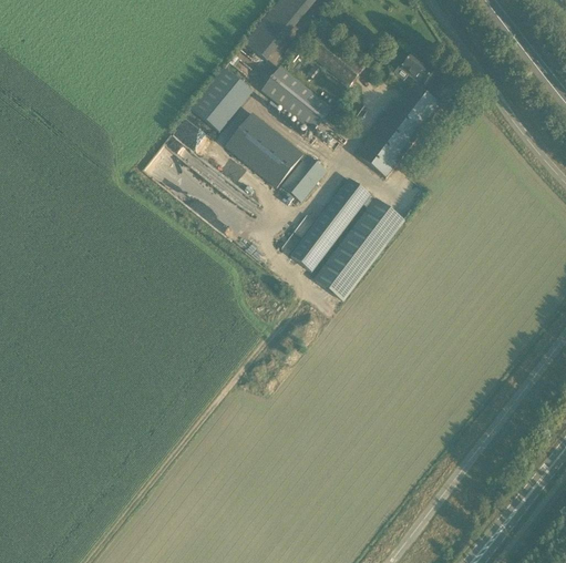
[(279,0),(248,40),(269,57),(315,0),(279,0)]
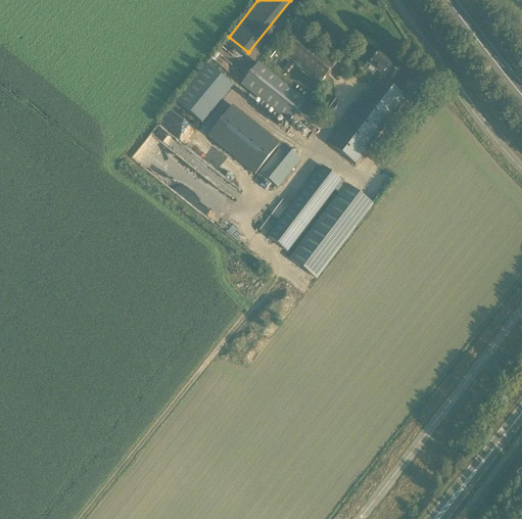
[(338,60),(297,28),(283,45),(323,78),(338,60)]
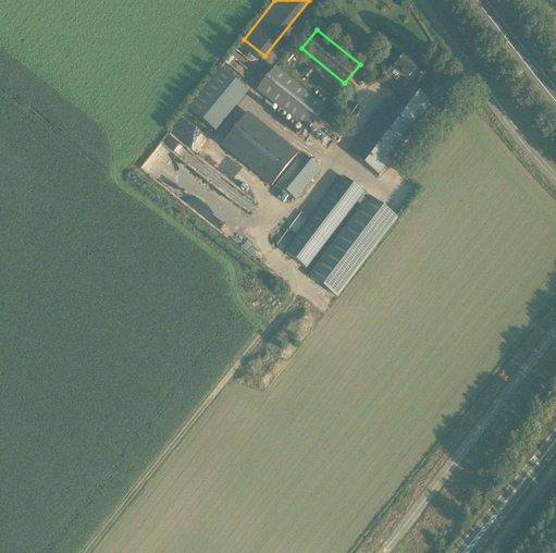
[(395,65),(417,82),(428,68),(406,51),(395,65)]
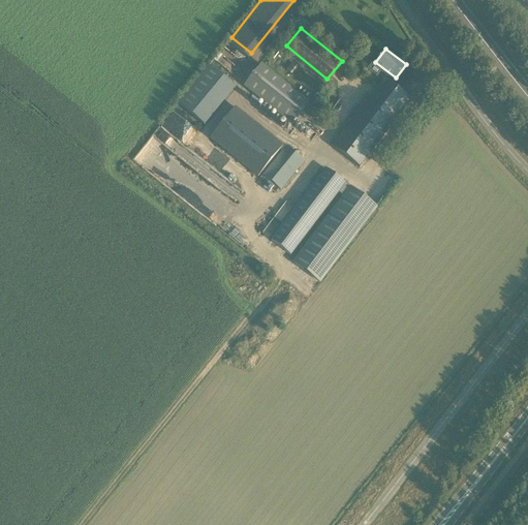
[(309,99),(262,61),(244,84),(291,122),(309,99)]
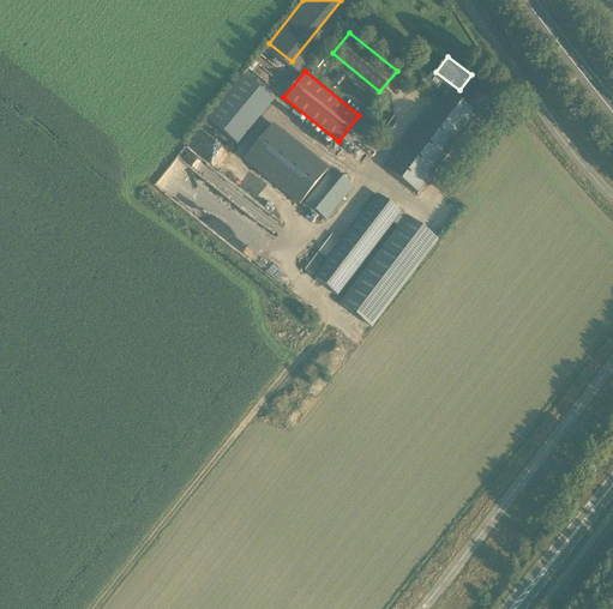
[(242,72),(206,116),(238,142),(274,98),(242,72)]
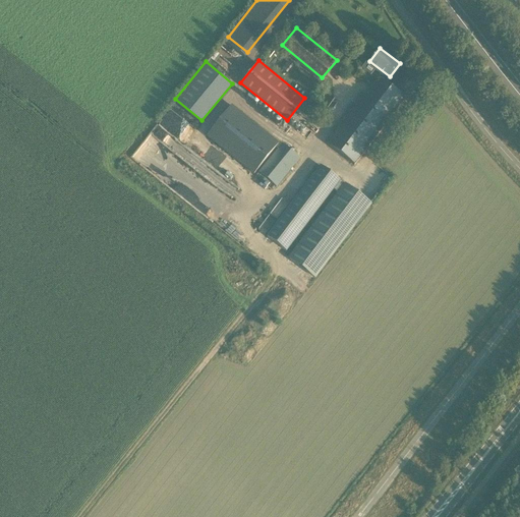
[(365,90),(328,140),(331,142),(355,162),(407,95),(382,75),(369,93),(365,90)]
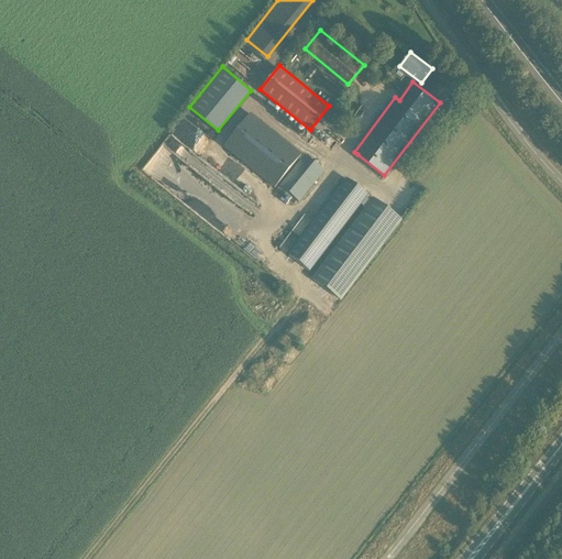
[(252,110),(224,144),(228,145),(275,185),(302,151),(289,142),(254,112),(252,110)]
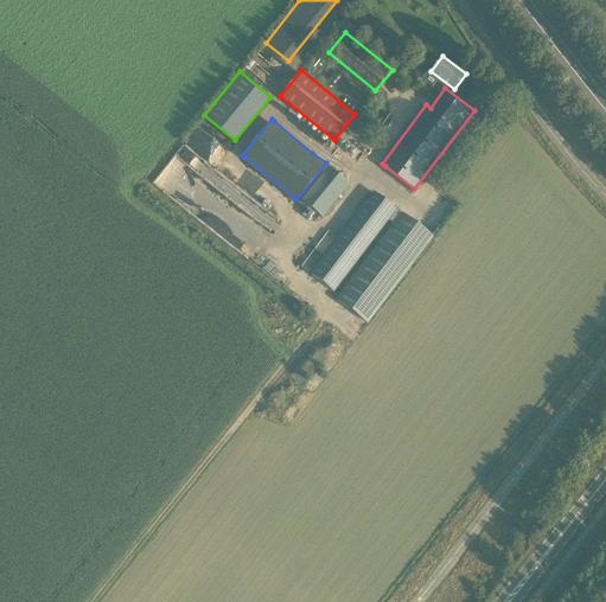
[(330,164),(303,197),(324,215),(351,180),(330,164)]
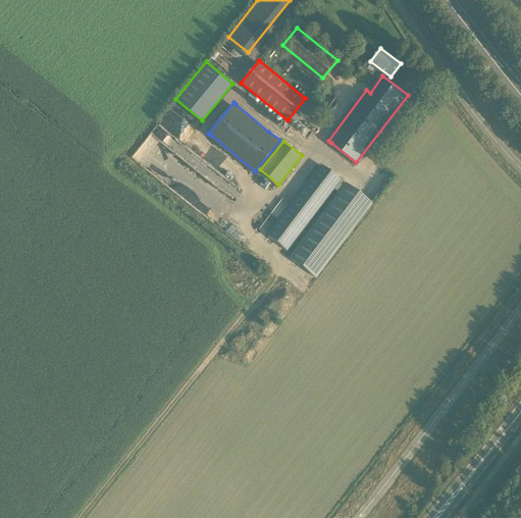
[(342,177),(322,163),(268,234),(288,249),(334,187),(342,177)]
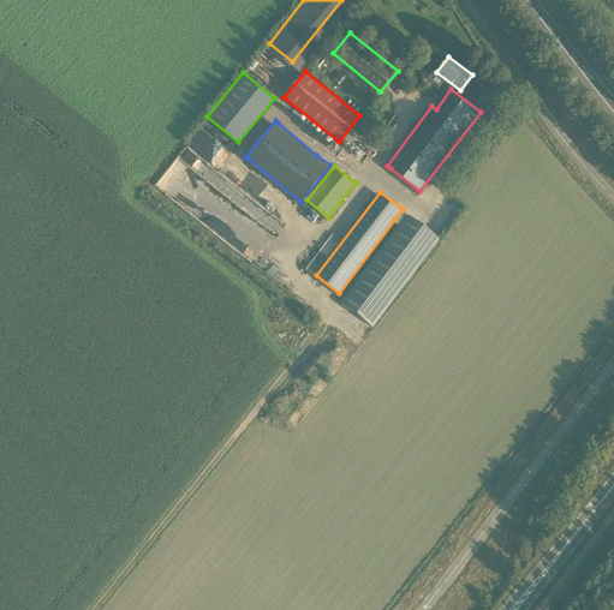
[(403,209),(394,220),(399,222),(407,213),(403,209)]
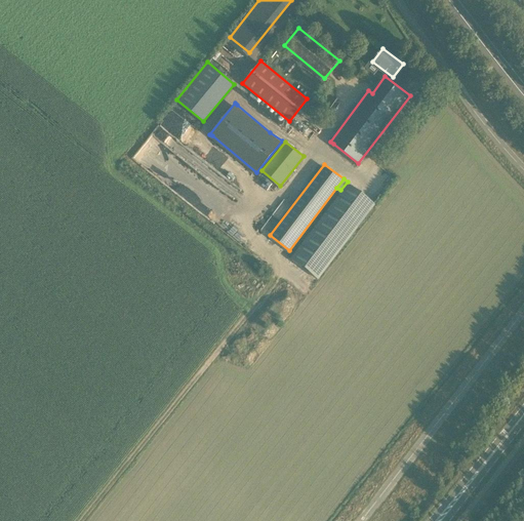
[(341,191),(291,255),(320,277),(376,203),(348,182),(341,191)]
